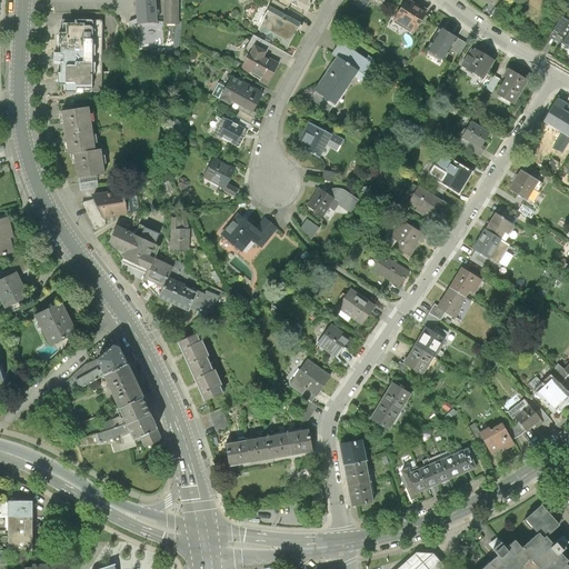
[(177,0),(163,0),(163,22),(178,23),(177,0)]
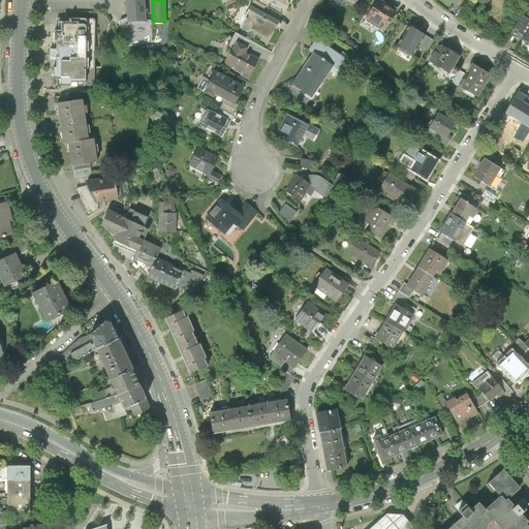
[(267,0),(285,9),(288,4),(287,2),(288,0),(267,0)]
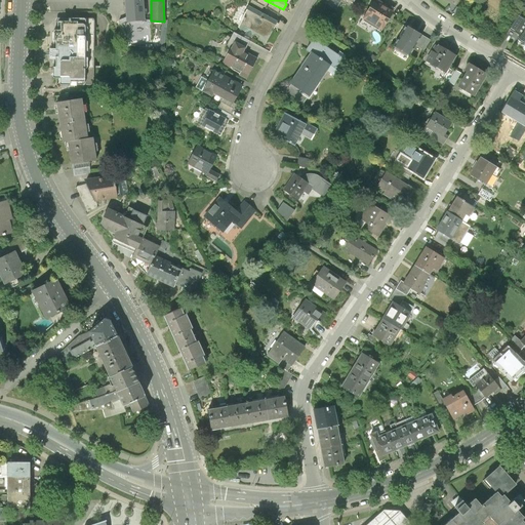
[(337,11),(342,0),(327,0),(325,5),(337,11)]
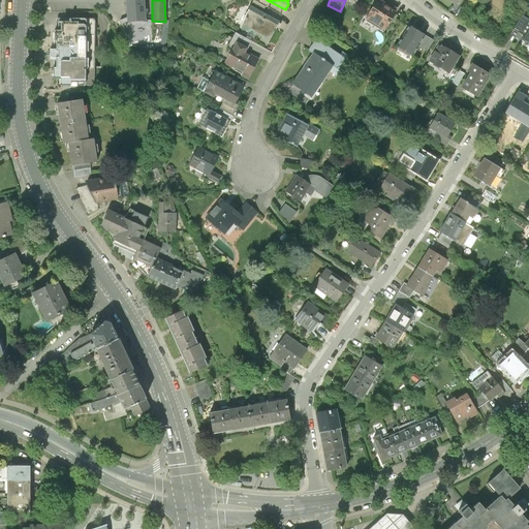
[(253,1),(250,6),(261,12),(265,6),(253,1)]
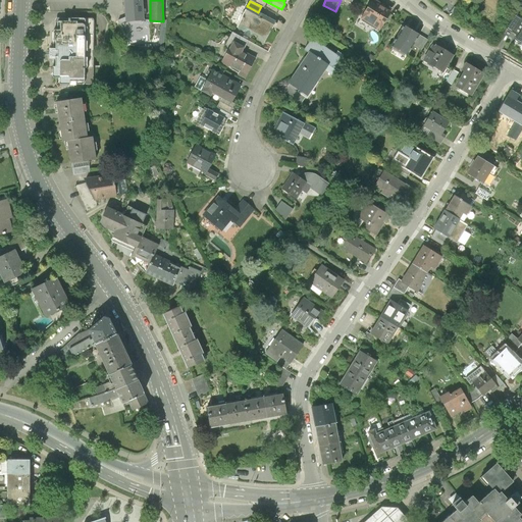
[(371,2),(361,19),(378,30),(389,12),(371,2)]
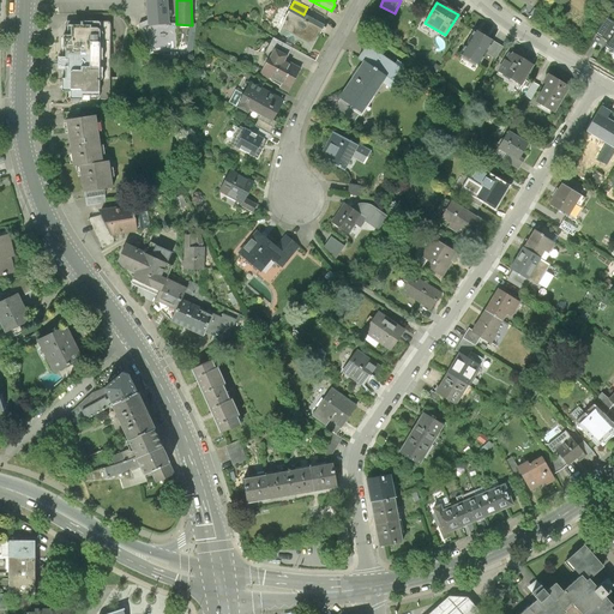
[(168,6),(148,8),(148,22),(154,22),(161,25),(169,25),(168,6)]
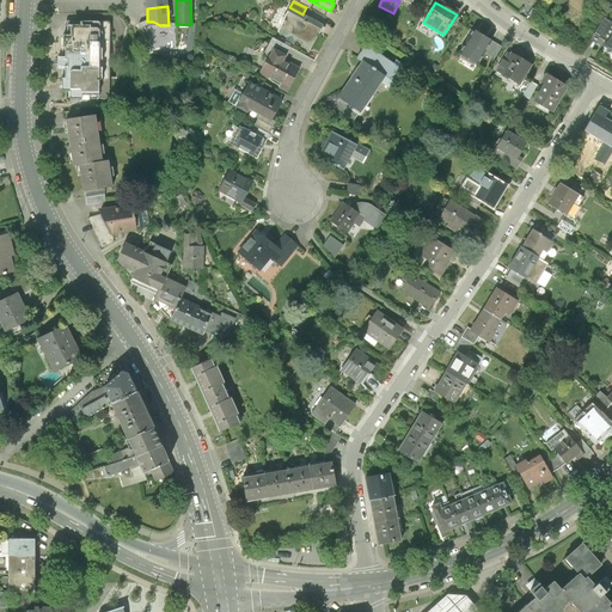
[(303,14),(289,7),(286,14),(287,19),(280,34),(307,49),(322,25),(303,14)]
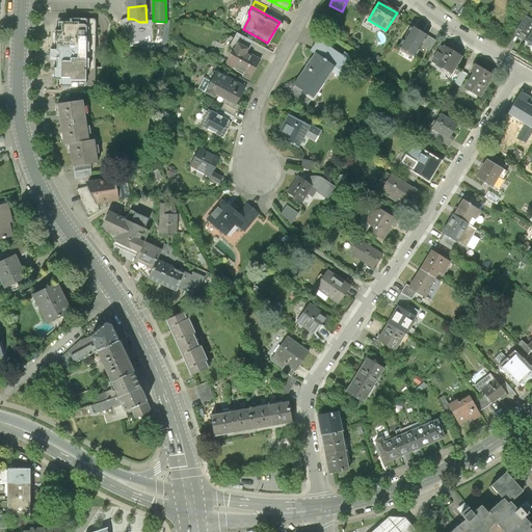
[(531,21),(526,18),(516,31),(523,35),(531,22),(531,21)]
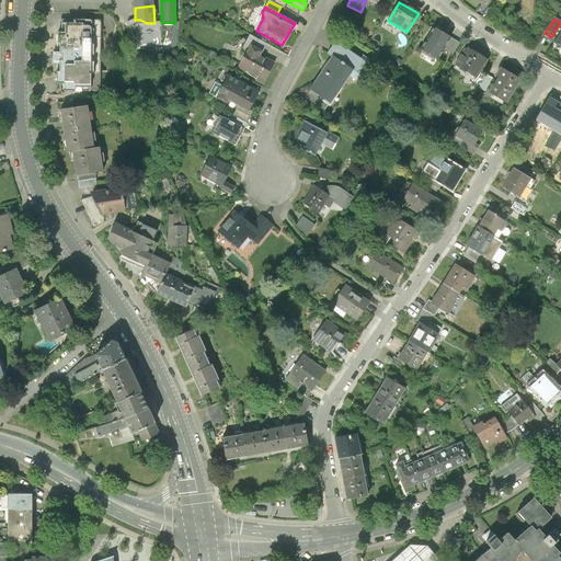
[(99,92),(100,21),(67,21),(66,32),(57,32),(56,82),(60,82),(60,91),(99,92)]
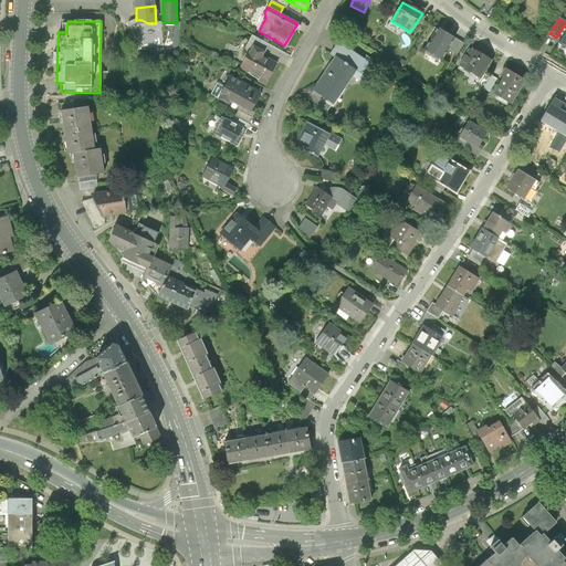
[(453,39),(437,29),(422,51),(440,62),(447,51),(453,39)]
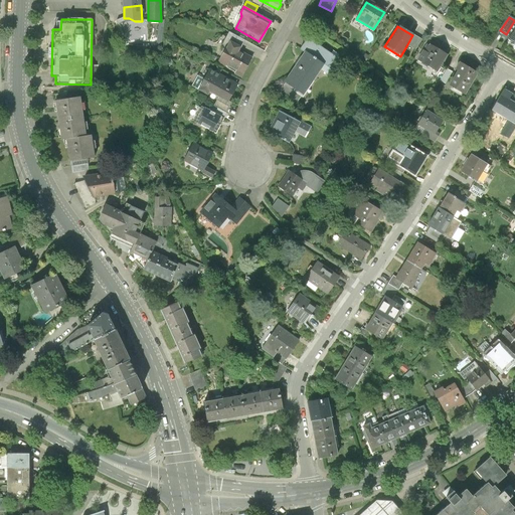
[(300,49),(304,52),(322,65),(331,70),(338,60),(317,45),(320,40),(311,33),(300,49)]
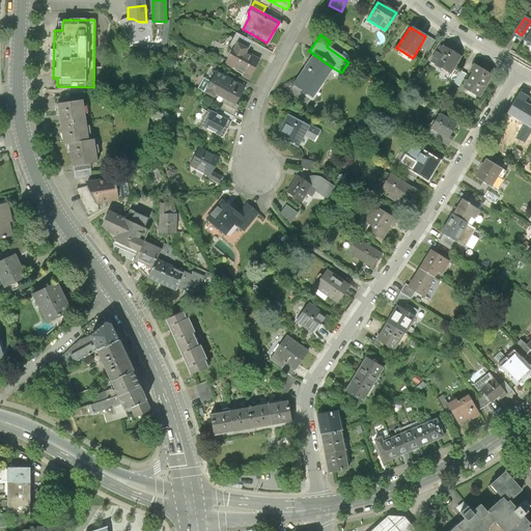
[(440,46),(425,36),(419,48),(434,56),(440,46)]
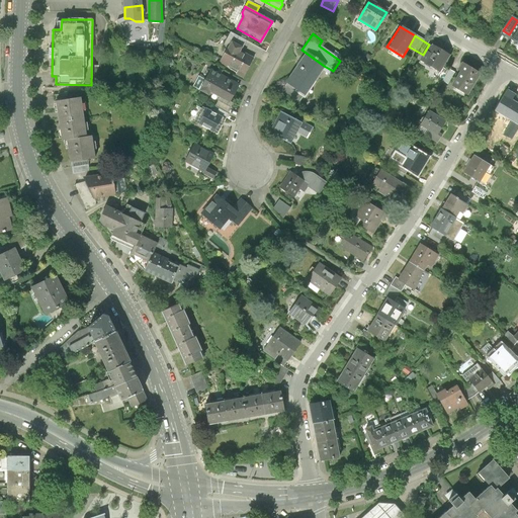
[(243,49),(232,44),(230,48),(228,47),(221,62),(238,71),(236,75),(242,78),(251,61),(240,56),(243,49)]
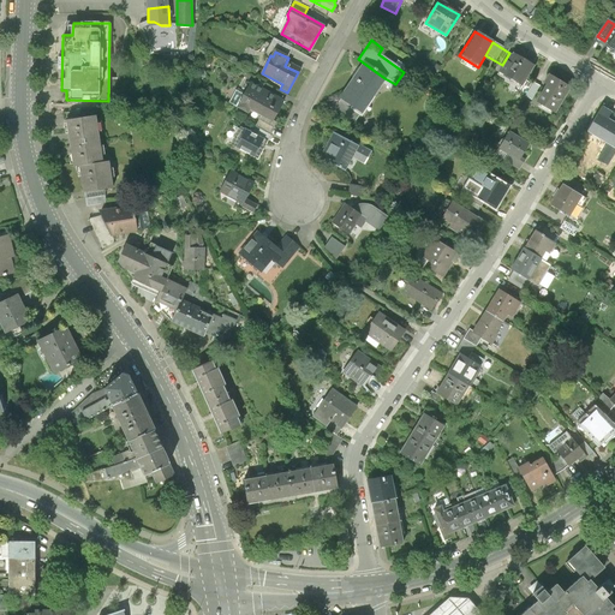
[(532,66),(509,53),(502,65),(497,73),(520,87),(532,66)]
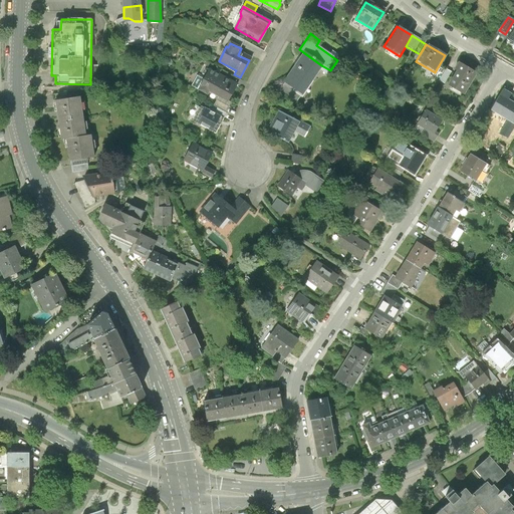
[(303,52),(283,81),(301,94),(321,65),(303,52)]
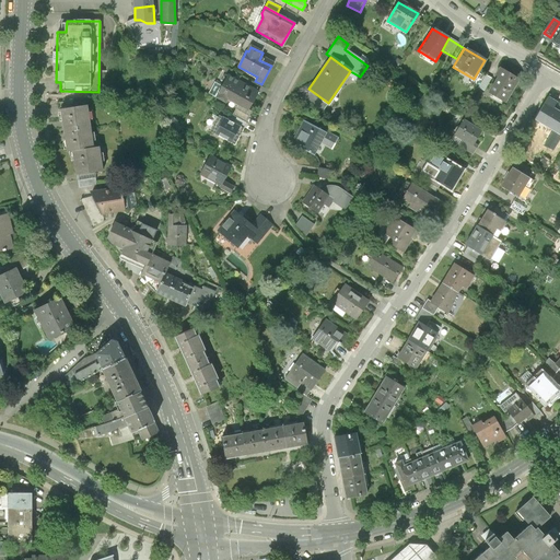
[(518,79),(499,67),(494,73),(498,76),(487,93),(503,103),(518,79)]
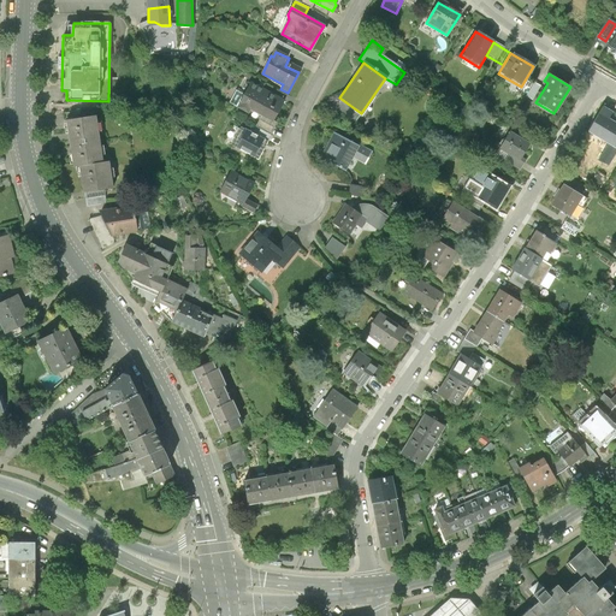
[(280,100),(250,82),(236,106),(244,111),(247,107),(261,116),(270,120),(280,100)]
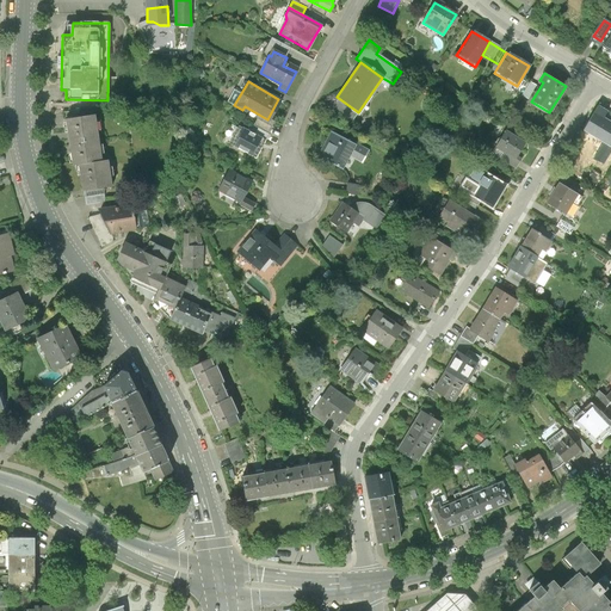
[(537,86),(530,81),(522,97),(529,100),(537,86)]
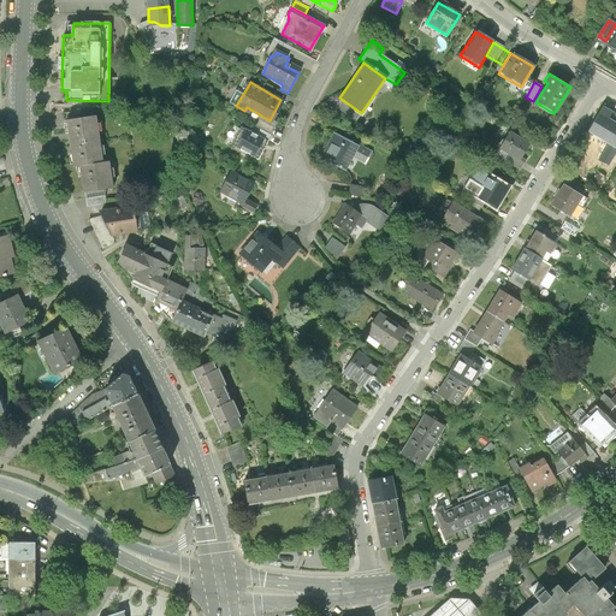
[(602,108),(587,132),(608,144),(615,149),(615,148),(615,125),(606,120),(610,113),(602,108)]
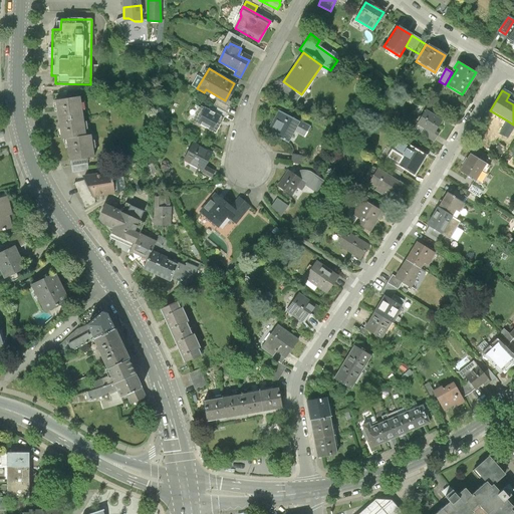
[(62,139),(67,138),(85,136),(79,96),(56,99),(62,139)]
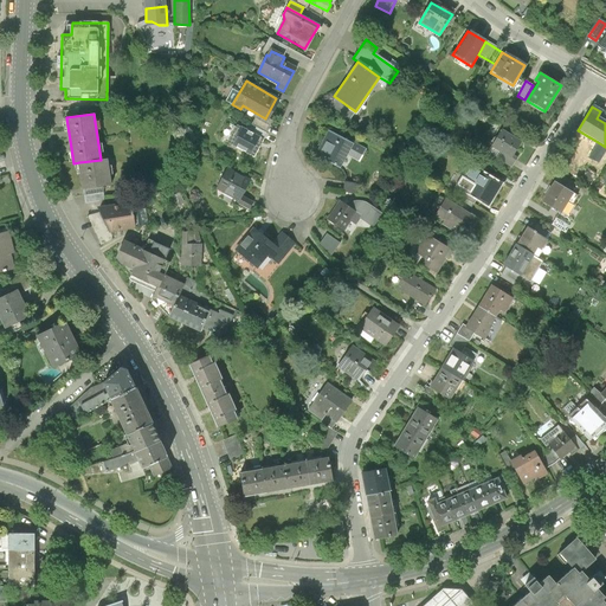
[(250,124),(264,133),(270,121),(265,118),(257,114),(250,124)]
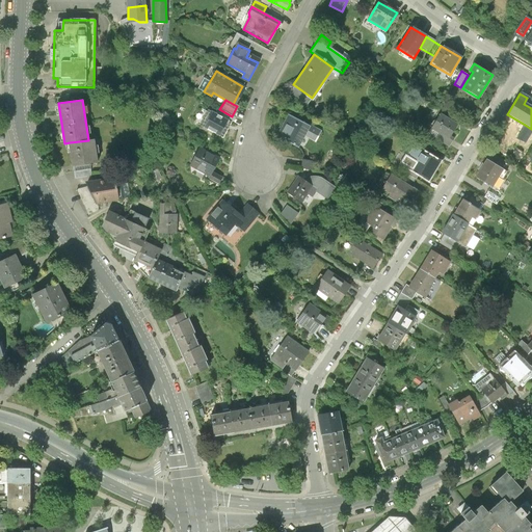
[(231,124),(209,111),(201,126),(222,138),(231,124)]
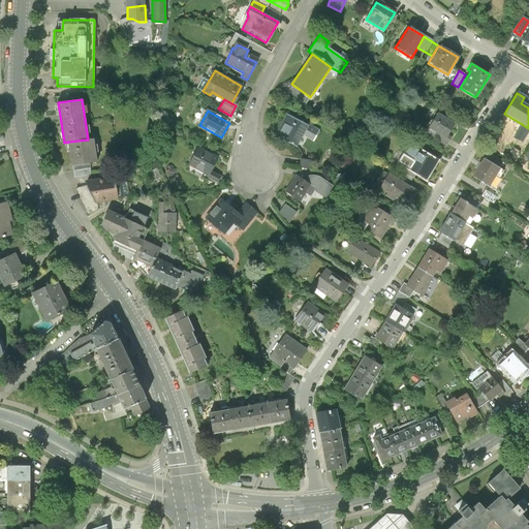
[(456,124),(438,113),(429,127),(439,133),(446,138),(447,136),(456,124)]
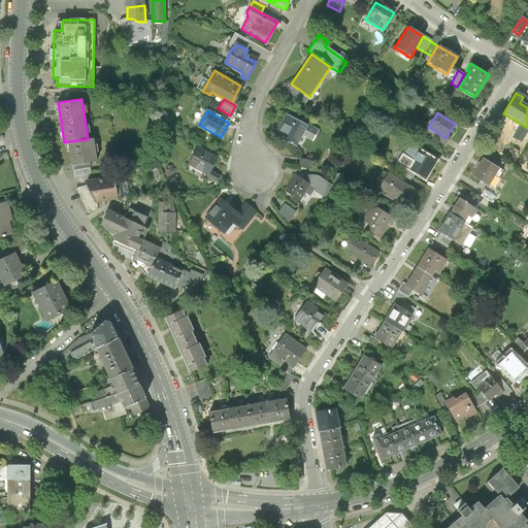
[(319,131),(287,114),(275,136),(294,145),(300,135),(312,141),(319,131)]
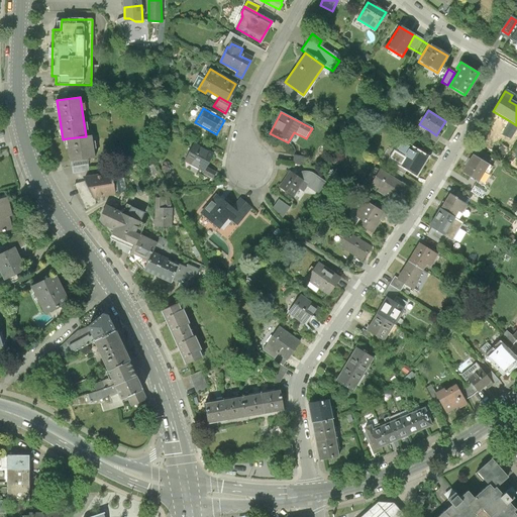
[(510,121),(501,136),(508,140),(516,125),(510,121)]
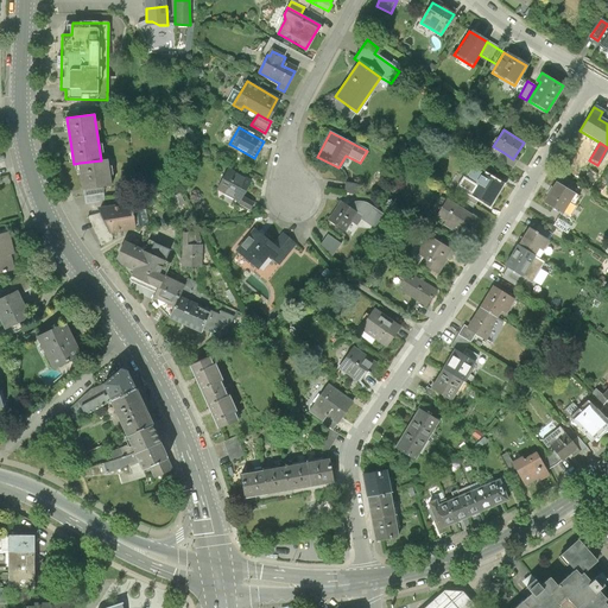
[(488,153),(500,160),(505,153),(493,146),(488,153)]
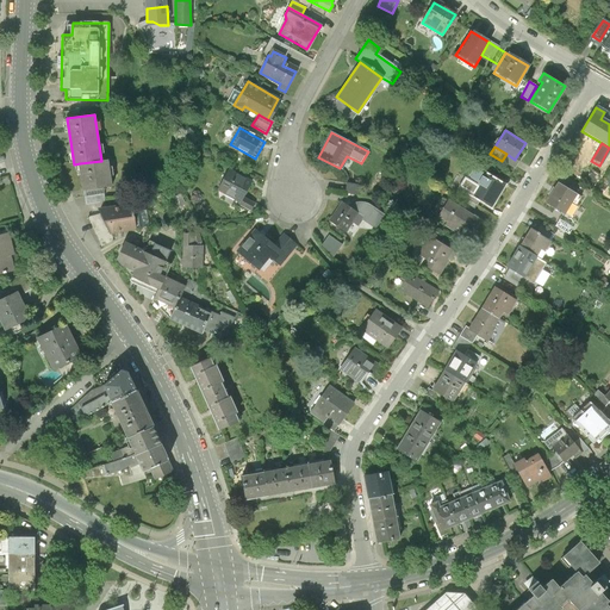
[(521,160),(516,157),(515,160),(506,154),(502,161),(514,169),(521,160)]
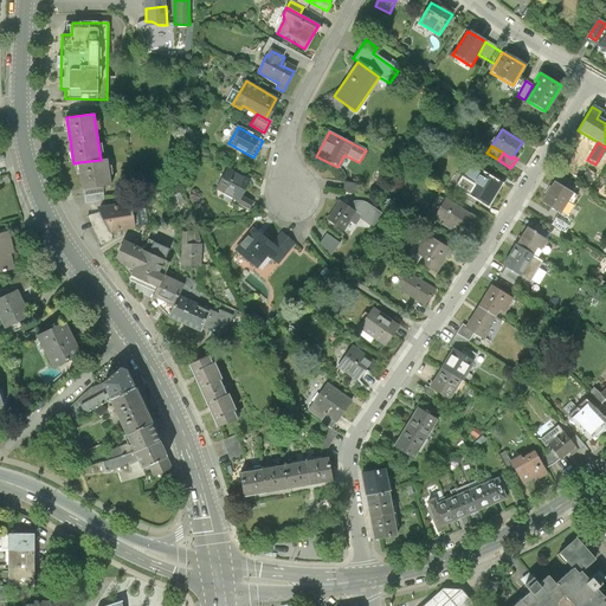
[(107,159),(101,160),(79,162),(83,189),(110,186),(107,159)]
